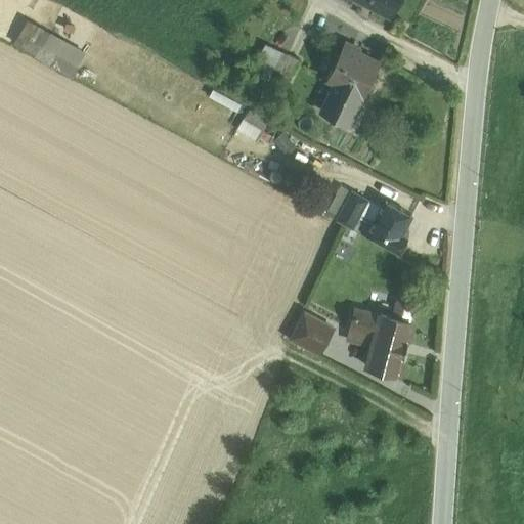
[(399,0),(359,0),(391,16),(399,0)]
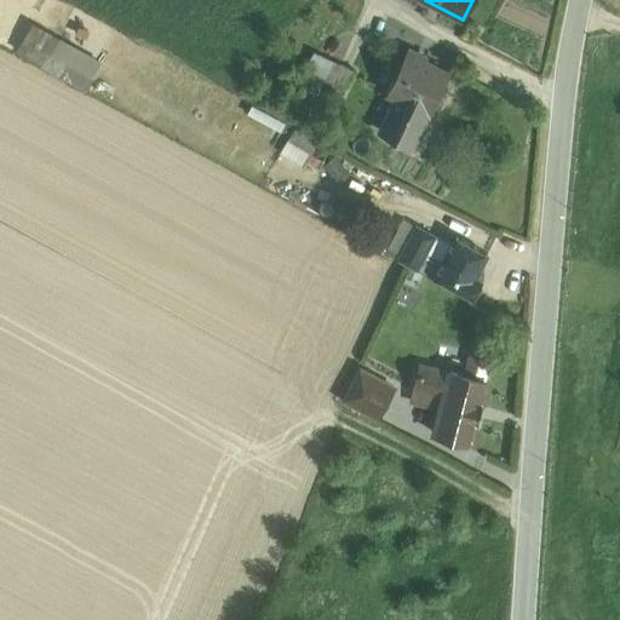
[(58,39),(32,23),(17,50),(42,63),(42,65),(86,90),(93,76),(51,52),(58,39)]
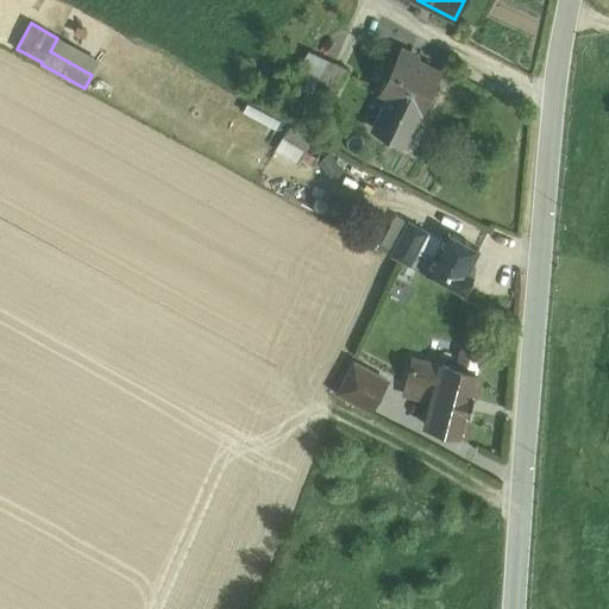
[(419,57),(401,49),(380,92),(389,95),(375,127),(406,143),(421,111),(424,112),(441,73),(416,61),(419,57)]
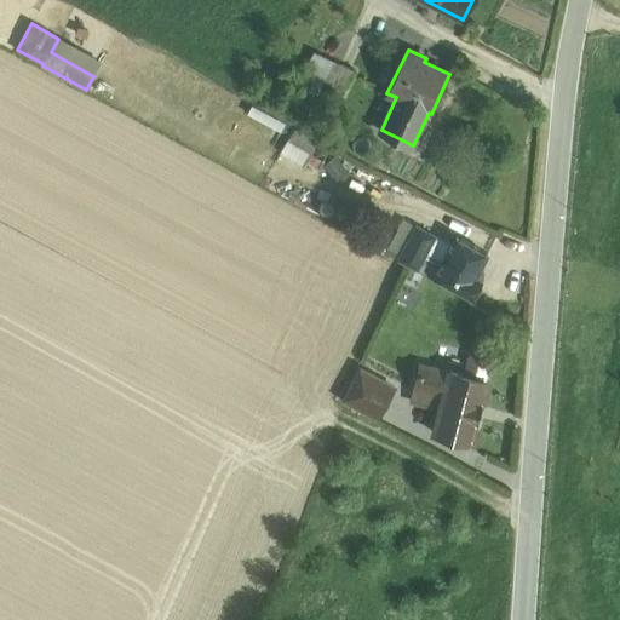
[(317,53),(296,98),(311,105),(320,89),(333,61),(317,53)]
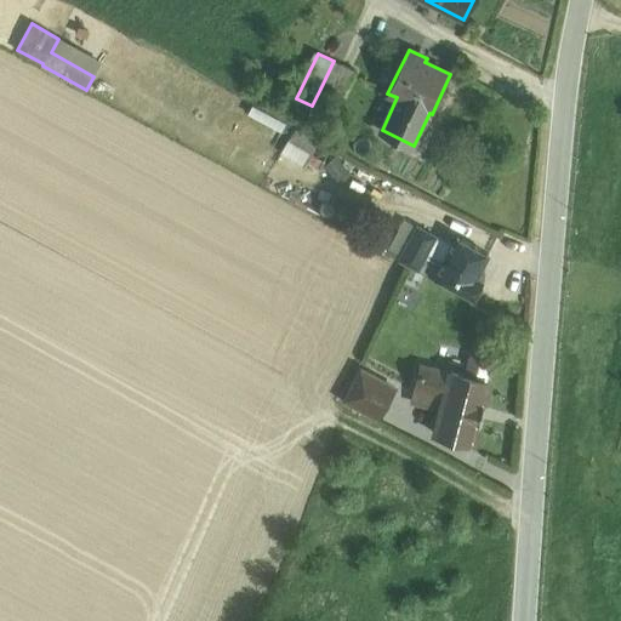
[(355,70),(334,61),(320,89),(341,100),(355,70)]
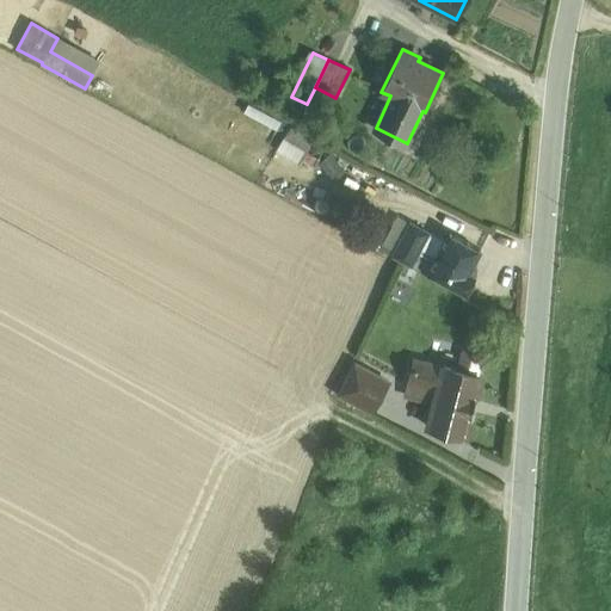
[(313,141),(289,128),(276,149),(298,164),(313,141)]
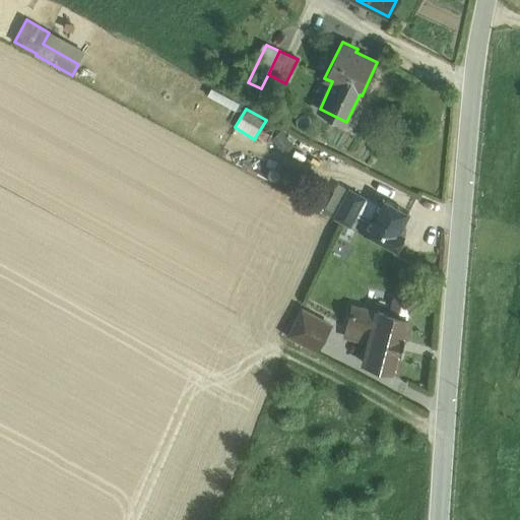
[(348,188),(333,217),(349,225),(365,197),(366,197),(348,188)]
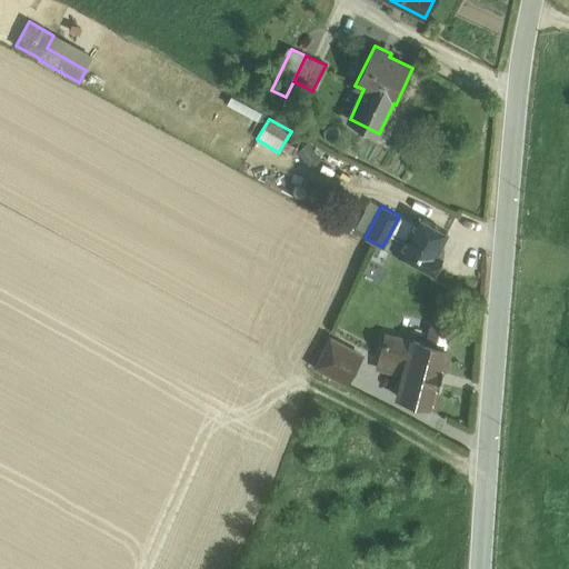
[(400,216),(399,216),(382,247),(433,275),(442,257),(439,255),(443,247),(441,246),(448,232),(419,217),(415,225),(400,216)]
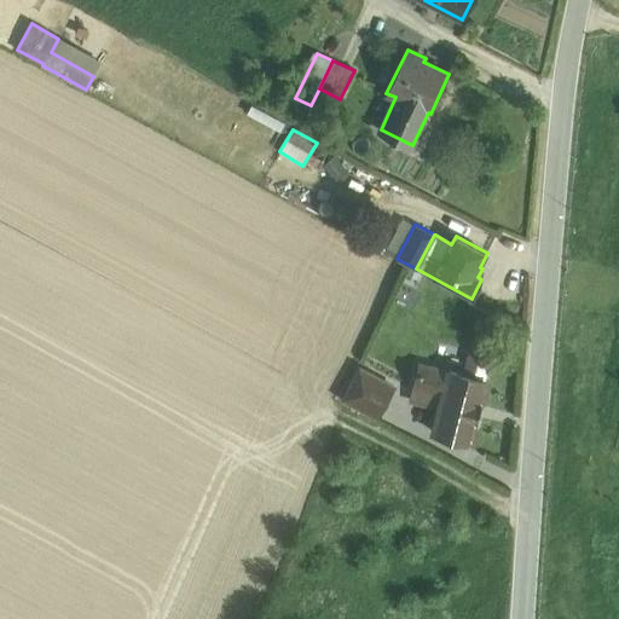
[(463,375),(449,371),(420,364),(414,388),(443,397),(433,432),(472,443),(473,440),(478,421),(484,403),(482,403),(487,385),(489,382),(484,381),(489,360),(486,357),(473,353),(468,356),(463,375)]
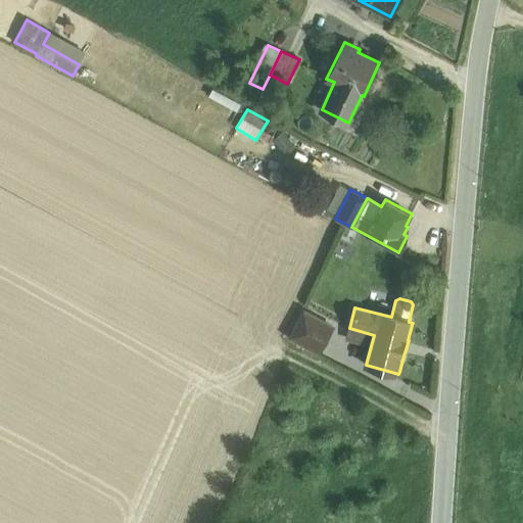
[(333,327),(303,312),(290,337),(319,351),(333,327)]
